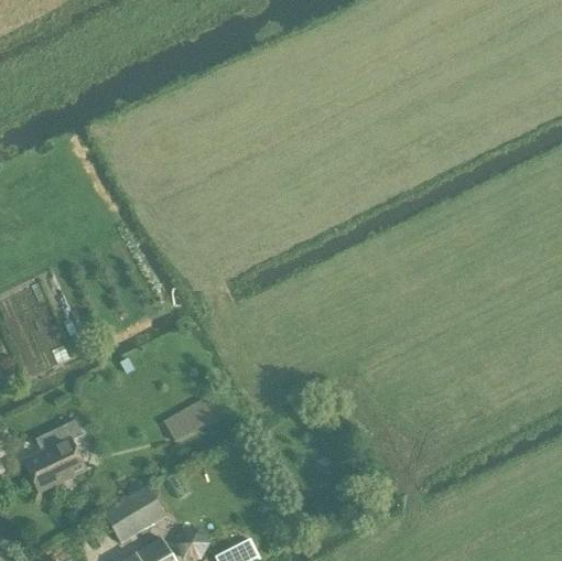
[(134,368),(148,360),(140,347),(127,354),(134,368)]
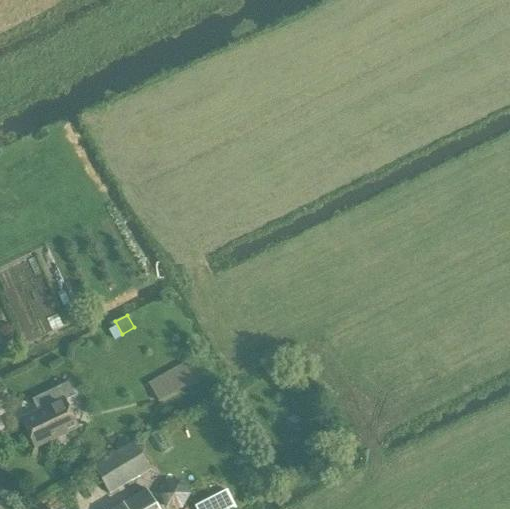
[(160,400),(195,380),(184,361),(149,381),(160,400)]
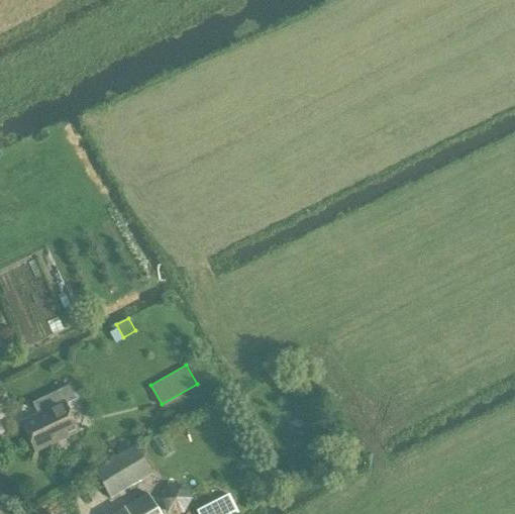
[(37,450),(80,430),(67,403),(77,398),(71,384),(46,396),(53,408),(23,421),(37,450)]
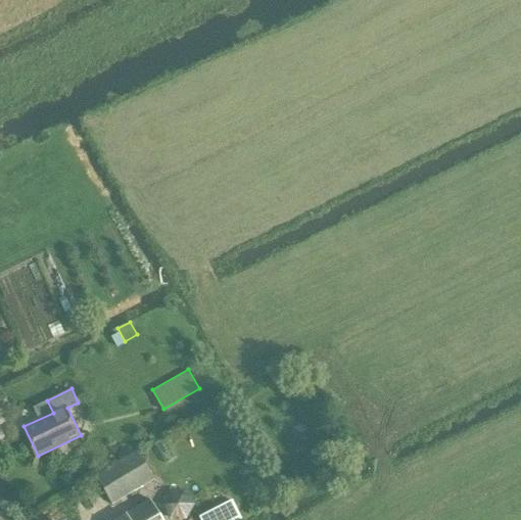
[(113,503),(155,477),(138,448),(96,474),(113,503)]
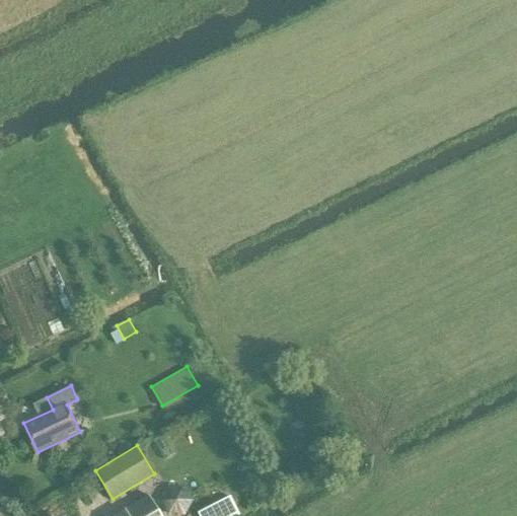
[(186,513),(194,499),(185,484),(168,484),(160,499),(168,513),(186,513)]
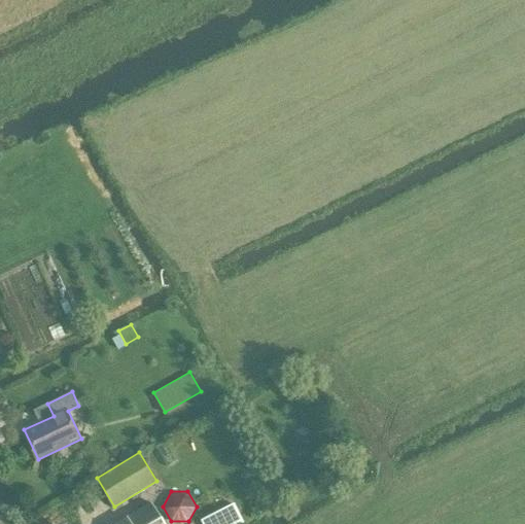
[(166,523),(152,501),(114,523),(166,523)]
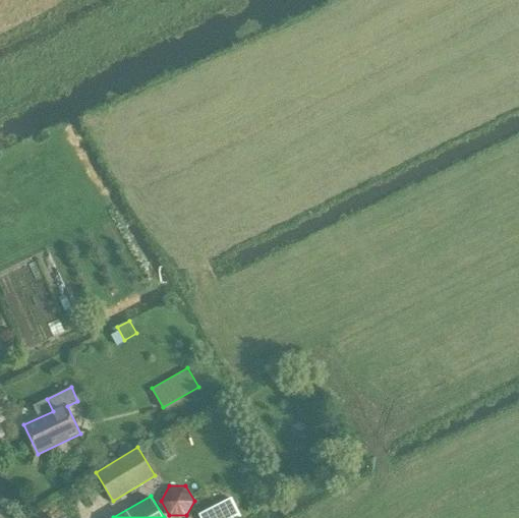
[(203,517),(234,517),(241,515),(232,498),(200,514),(203,517)]
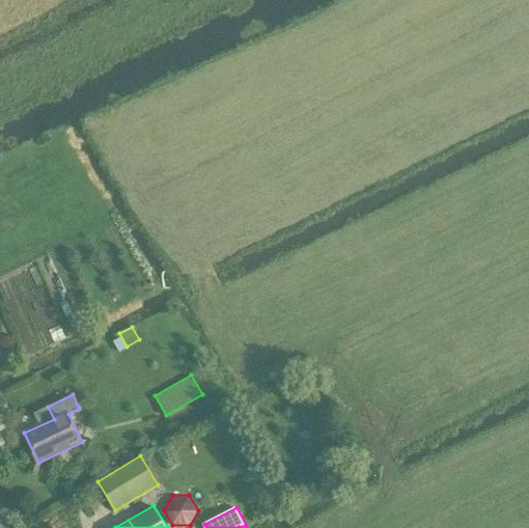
All buildings are outlined.
